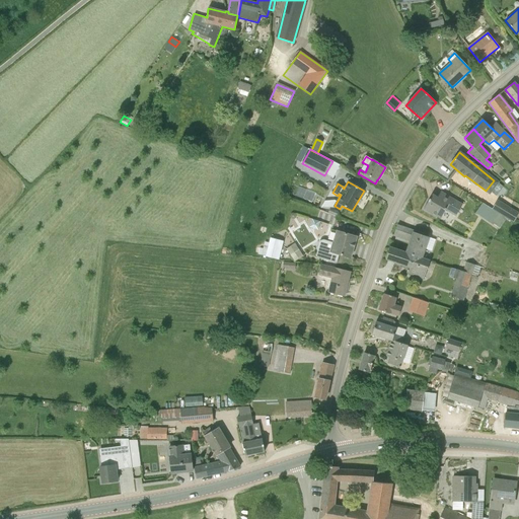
[(499,183),(492,193),(496,196),(503,187),(499,183)]
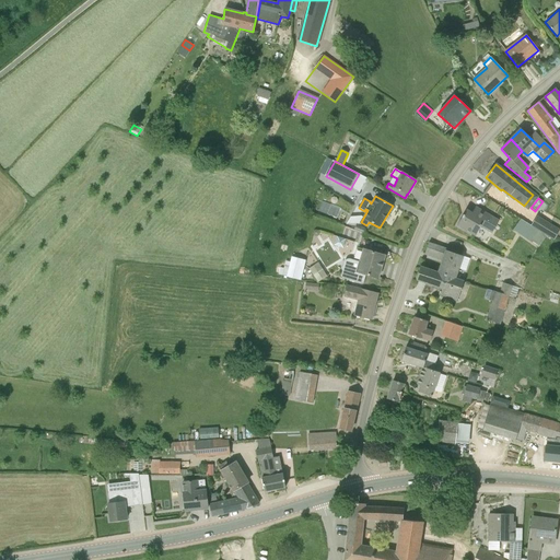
[(499,221),(476,207),(471,213),(466,210),(457,225),(475,235),(480,226),(492,233),(499,221)]
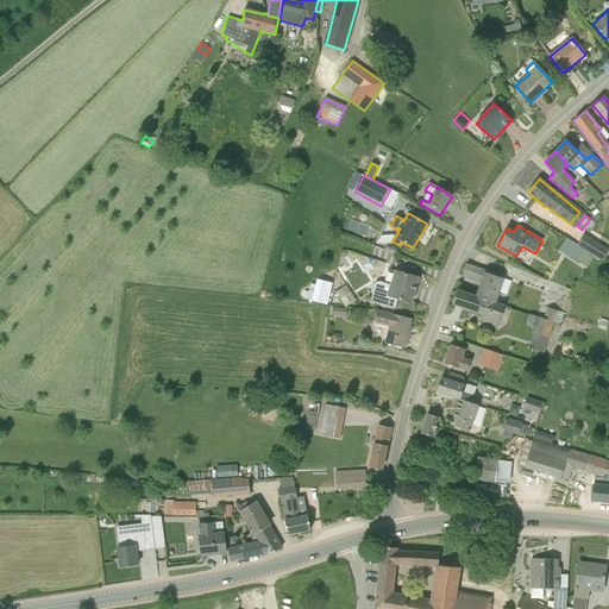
[(602,261),(608,250),(584,234),(577,245),(578,246),(602,261)]
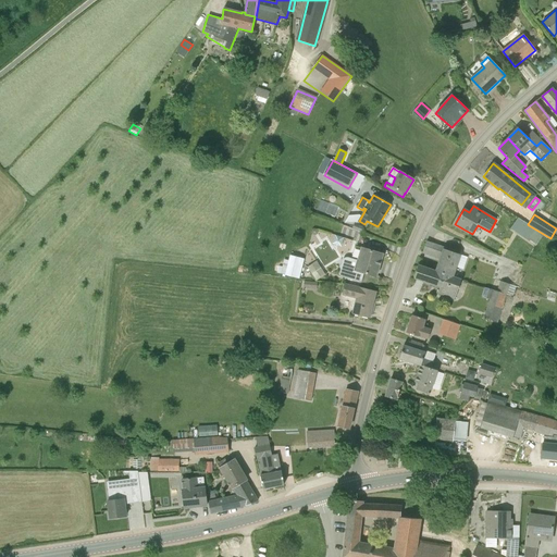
[(528,224),(518,218),(510,229),(521,236),(529,225),(528,224)]
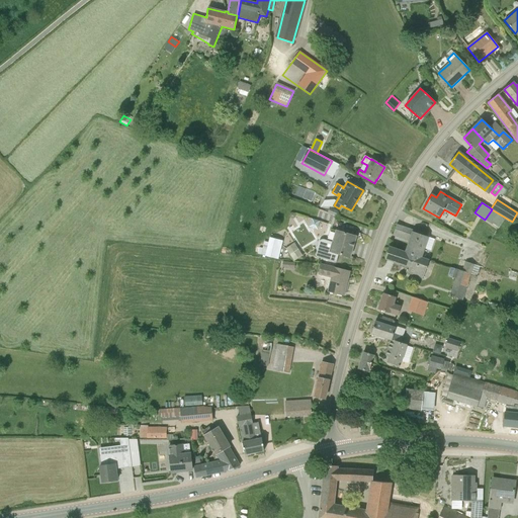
[(410,241),(406,253),(420,258),(424,248),(431,251),(435,240),(428,237),(413,232),(414,231),(397,225),(393,235),(410,241)]
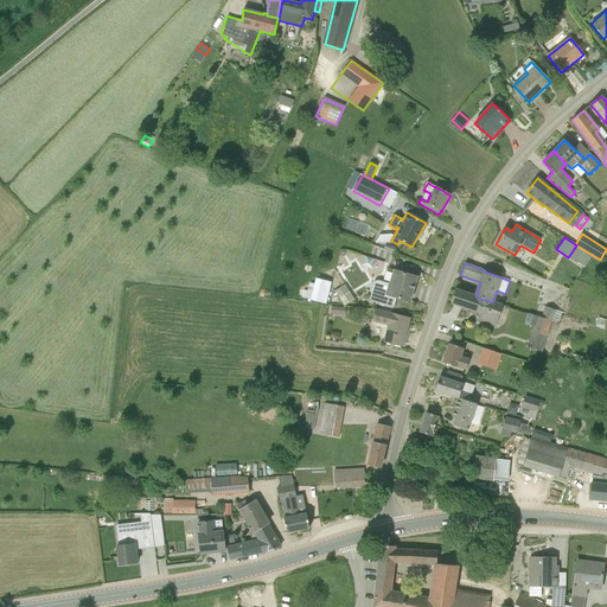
[(387,295),(410,301),(417,278),(394,270),(387,295)]
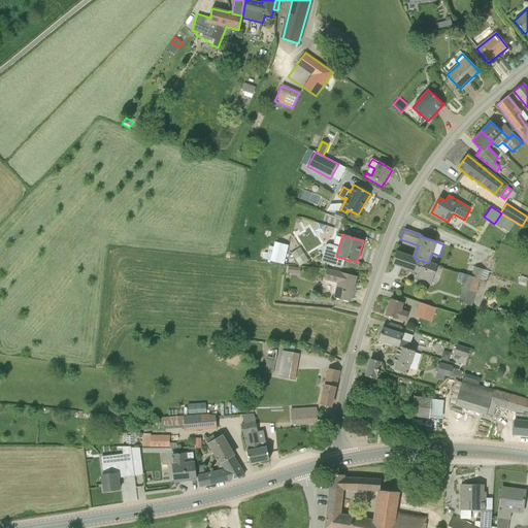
[(289,245),(275,242),(270,261),(284,265),(289,245)]
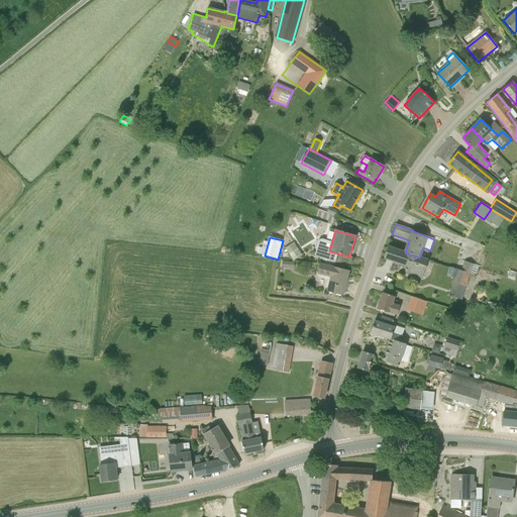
[(289,245),(286,248),(294,261),(298,257),(289,245)]
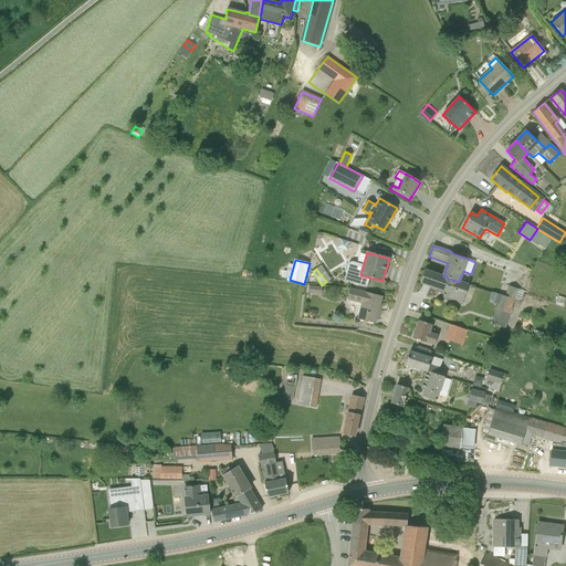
[(462,304),(469,285),(459,282),(443,276),(425,270),(420,283),(447,292),(444,297),(462,304)]
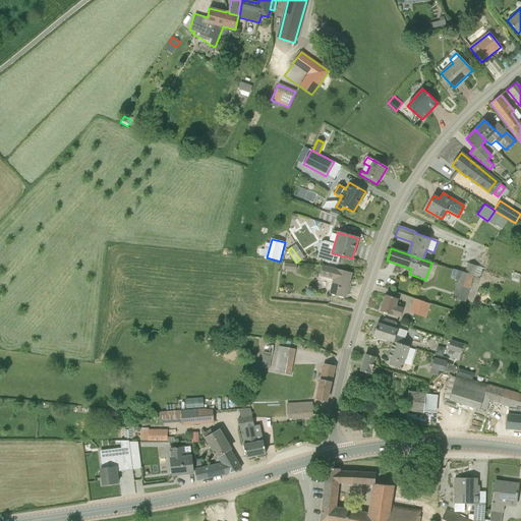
[(472,276),(476,266),(468,264),(465,273),(472,276)]
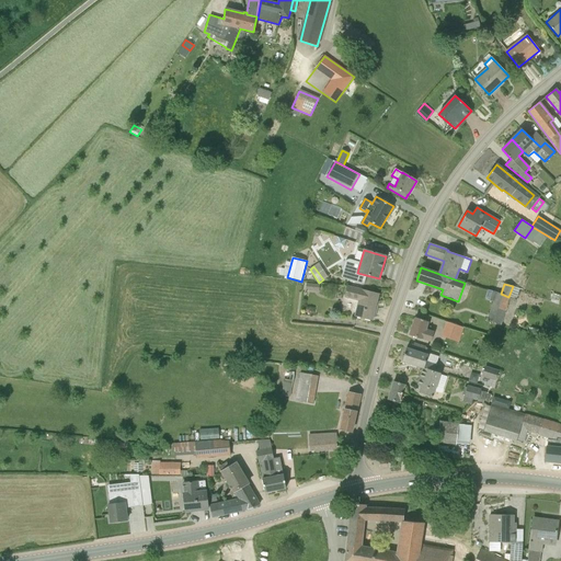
[(371,320),(378,294),(347,286),(345,297),(358,300),(355,316),(371,320)]
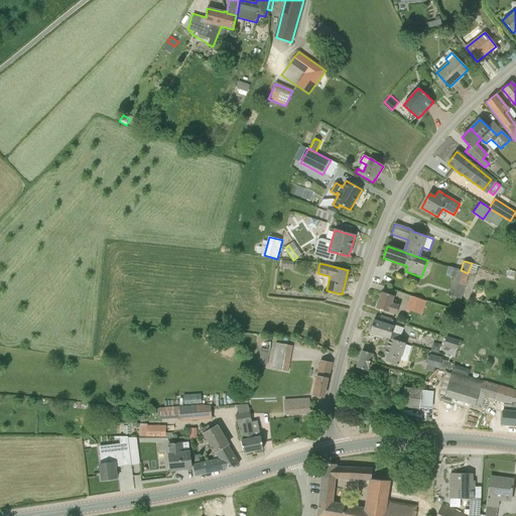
[(471,272),(475,274),(479,265),(475,263),(471,272)]
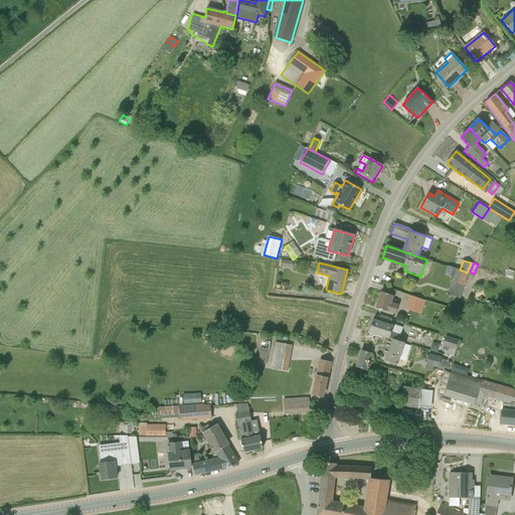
[(453,282),(463,285),(467,273),(460,270),(457,269),(453,282)]
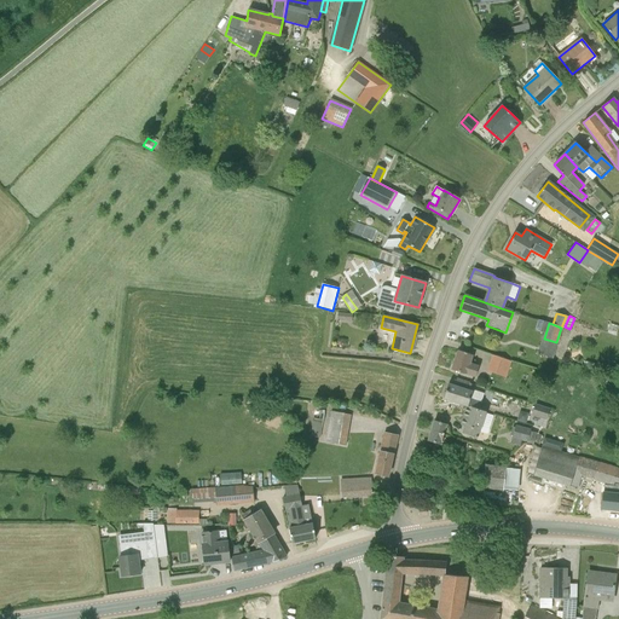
[(475,377),(479,366),(469,364),(473,356),(458,351),(451,370),(466,375),(466,374),(475,377)]
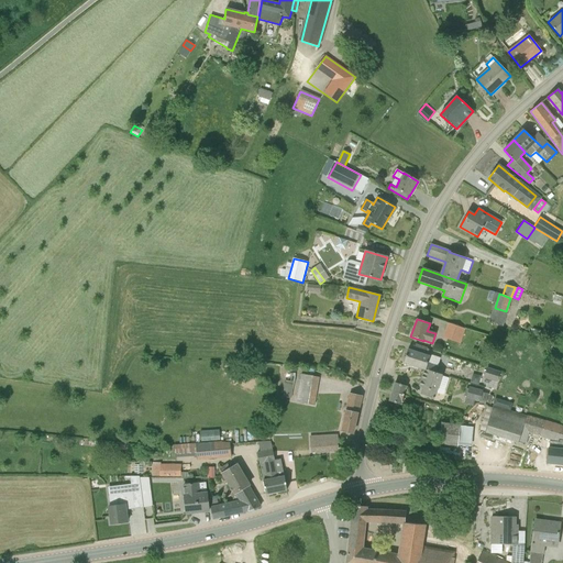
[(465,329),(448,323),(443,338),(460,343),(465,329)]
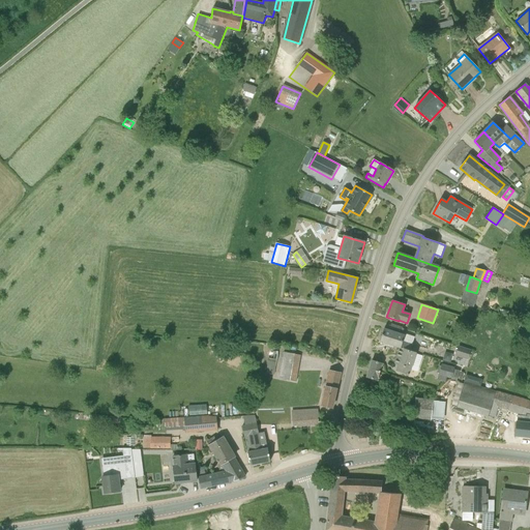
[(380,342),(400,348),(410,351),(412,345),(414,337),(405,334),(405,335),(402,334),(404,328),(390,324),(389,330),(384,328),(380,342)]
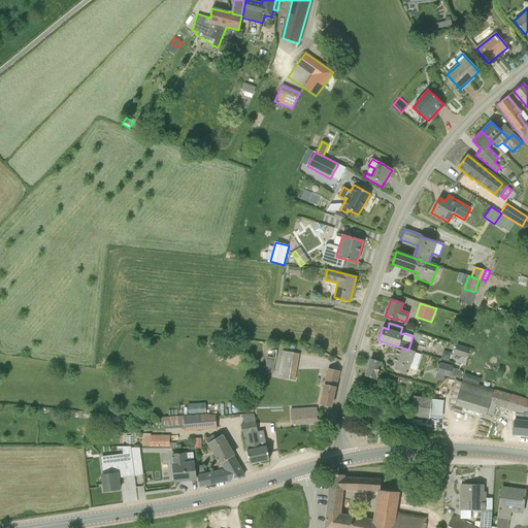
[(469,349),(457,344),(454,355),(466,359),(469,349)]
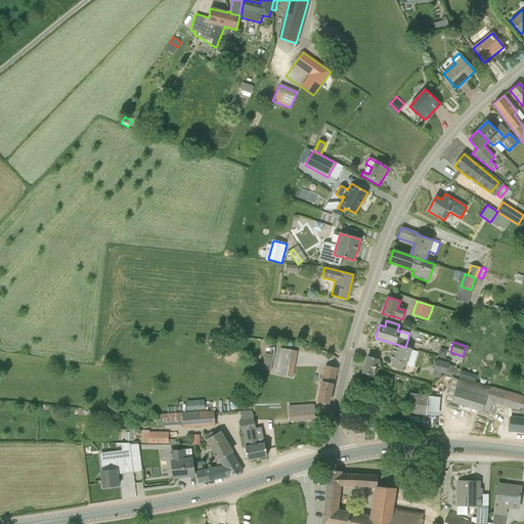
[(392,360),(390,366),(404,370),(405,365),(406,365),(411,349),(405,347),(395,344),(390,360),(392,360)]
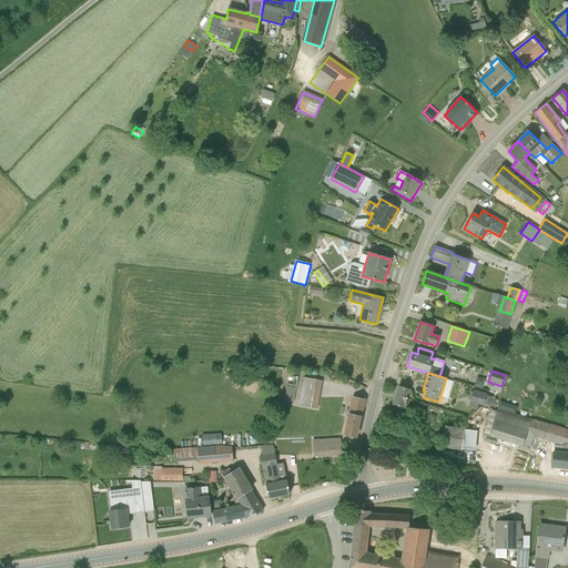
[(304,377),(300,405),(316,408),(322,381),(304,377)]
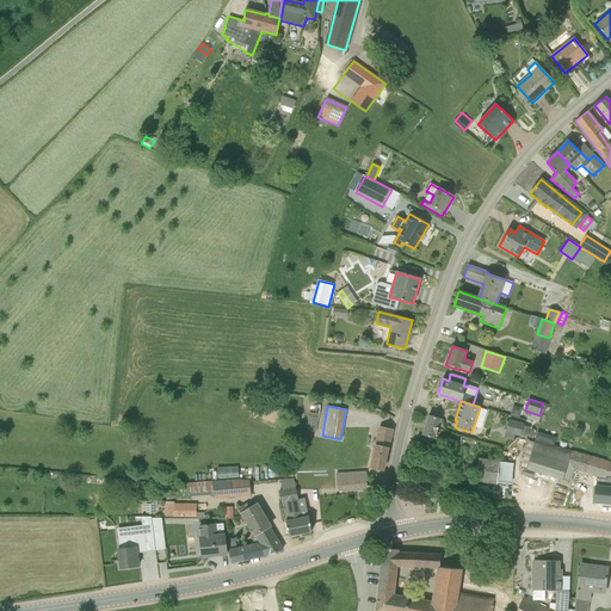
[(516,407),(512,409),(510,415),(519,418),(522,408),(516,407)]
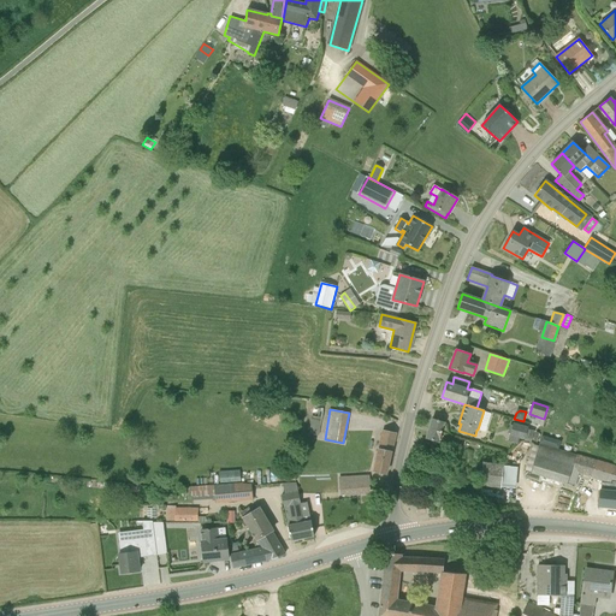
[(319,436),(320,425),(321,418),(317,416),(312,416),(309,434),(319,436)]
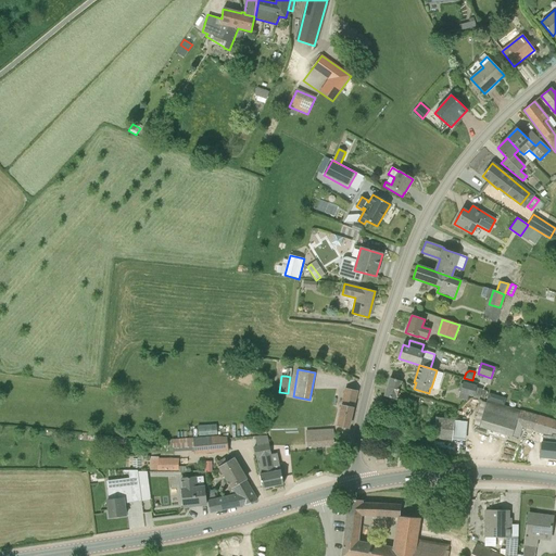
[(395,400),(401,381),(390,378),(384,396),(395,400)]
